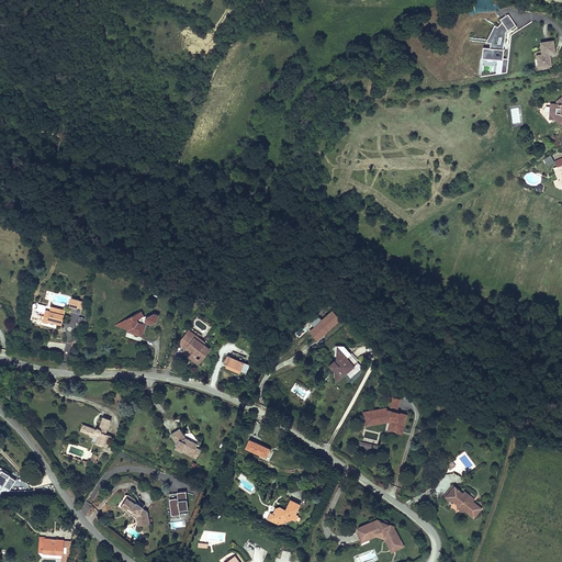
[(508,30),(503,20),(498,25),(495,23),(486,41),(491,42),(491,46),(483,45),(482,57),(503,60),(501,74),(507,72),(509,59),(503,58),(506,31),(508,30)]
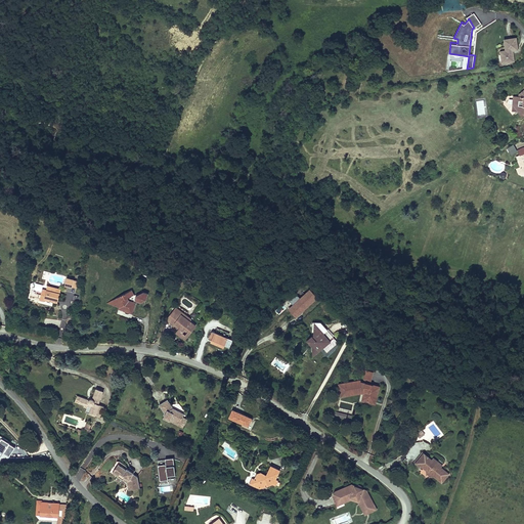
[(517,48),(516,40),(514,39),(507,40),(505,42),(507,51),(504,51),(501,53),(503,60),(505,62),(513,61),(514,59),(513,53),(512,53),(511,50),(513,50),(516,49),(517,48)]
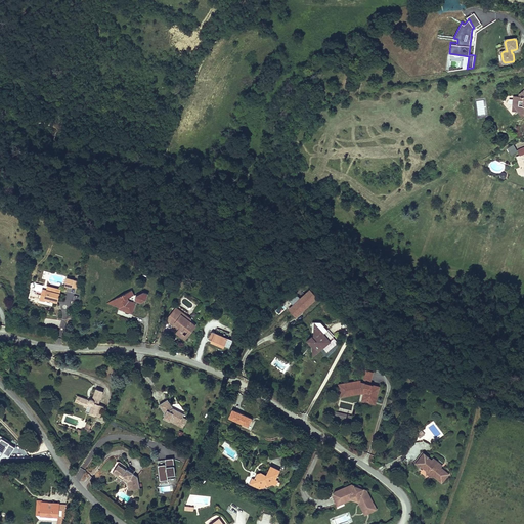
[(523,91),(522,91),(519,94),(519,96),(515,96),(515,101),(513,103),(513,107),(518,114),(520,112),(523,116),(523,91)]
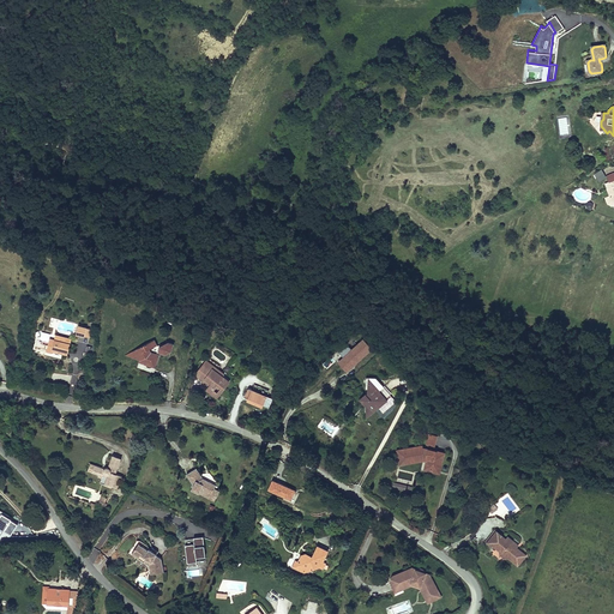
[(594,174),(599,182),(606,178),(601,169),(594,174)]
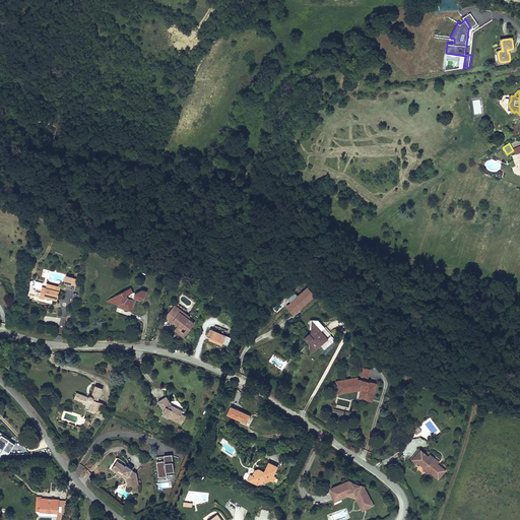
[(75,286),(77,278),(65,275),(63,283),(75,286)]
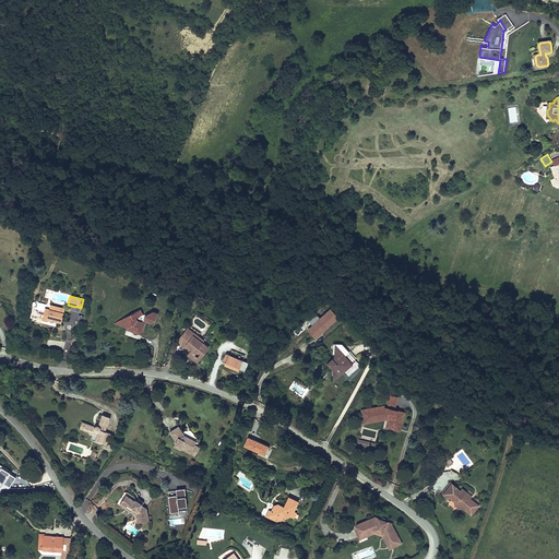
[(51,309),(47,308),(43,320),(48,321),(49,320),(57,322),(58,319),(63,321),(67,309),(61,307),(59,311),(51,309)]
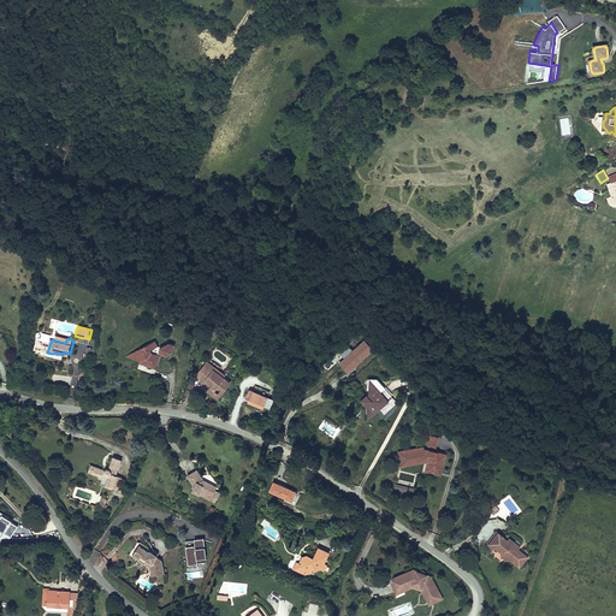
[(339,351),(347,360),(341,366),(348,373),(374,349),(365,338),(353,349),(348,344),(339,351)]
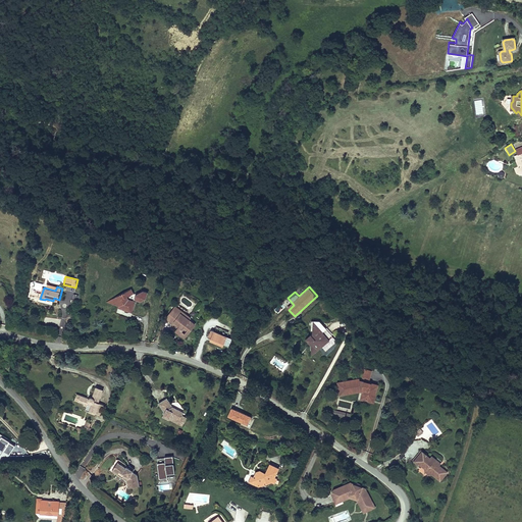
[(135,294),(133,289),(115,298),(116,300),(115,305),(119,306),(121,306),(121,307),(125,308),(123,311),(134,314),(138,303),(129,300),(128,298),(135,294)]
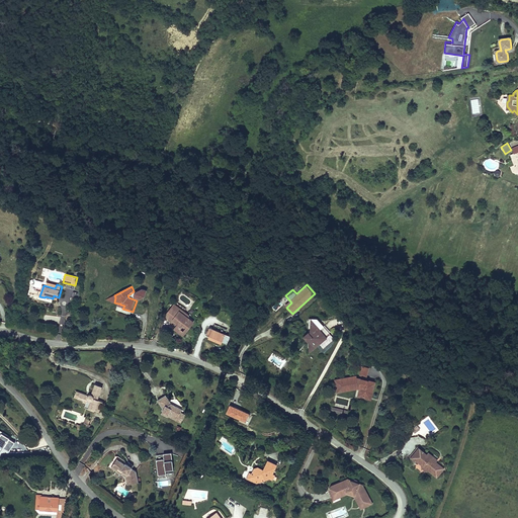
[(136,293),(135,297),(139,299),(140,297),(145,295),(148,296),(149,290),(145,289),(136,293)]
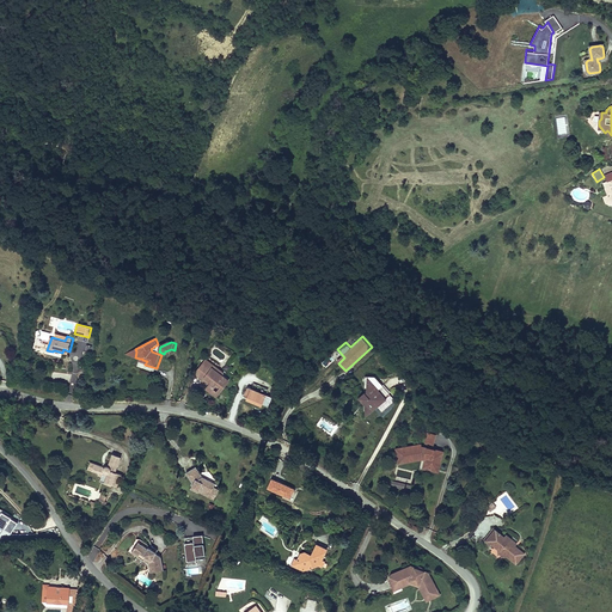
[(207,360),(203,365),(210,369),(216,368),(207,360)]
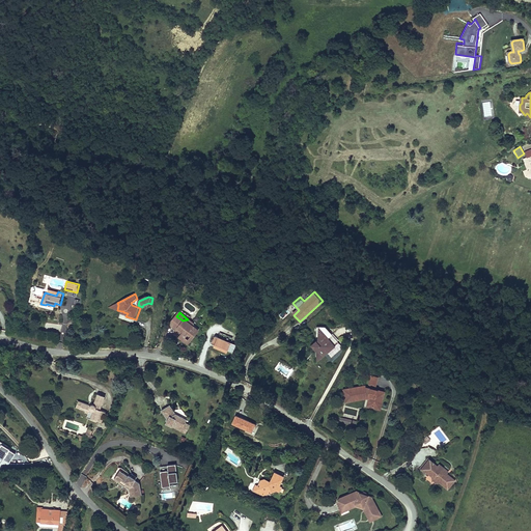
[(193,324),(188,319),(183,320),(176,316),(170,325),(176,330),(177,328),(184,333),(183,335),(187,338),(189,335),(193,338),(198,330),(194,327),(193,324)]
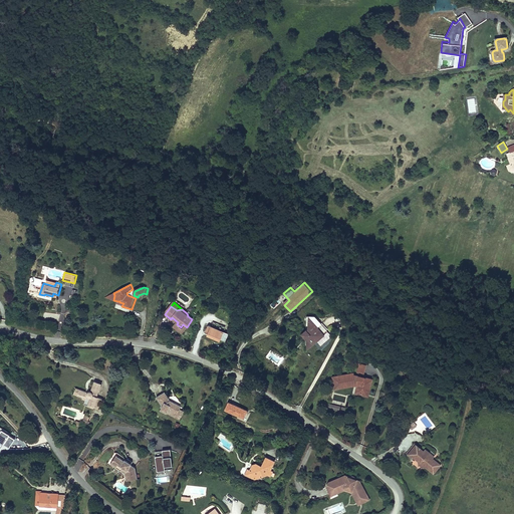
[(328,330),(315,315),(311,319),(313,321),(318,328),(318,330),(314,335),(317,339),(328,330)]
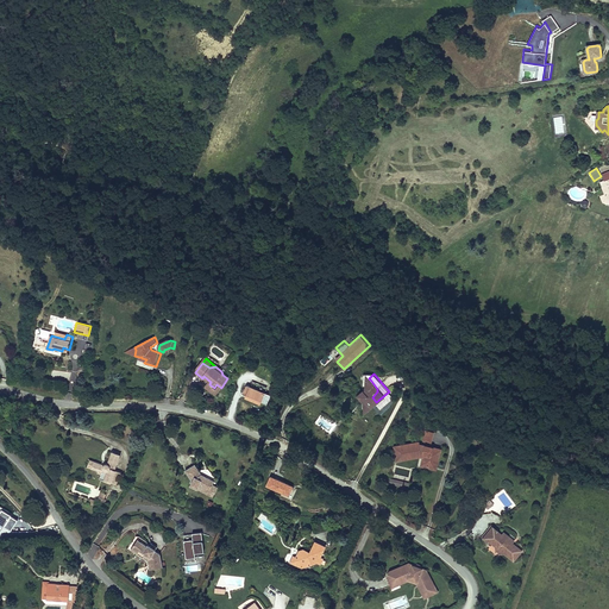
[(368,397),(370,395),(366,390),(368,383),(371,381),(369,378),(366,375),(364,394),(360,396),(365,402),(369,399),(368,397)]
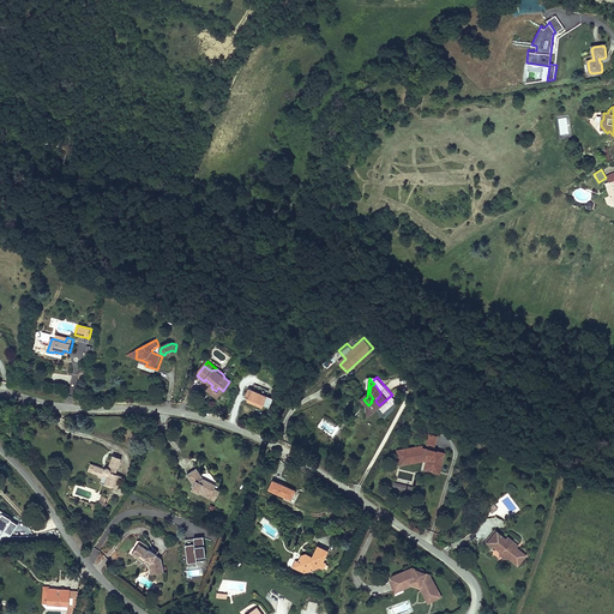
[(379,405),(375,401),(380,395),(380,392),(374,384),(371,386),(369,393),(373,398),(371,401),(372,402),(368,405),(366,413),(368,415),(379,405)]
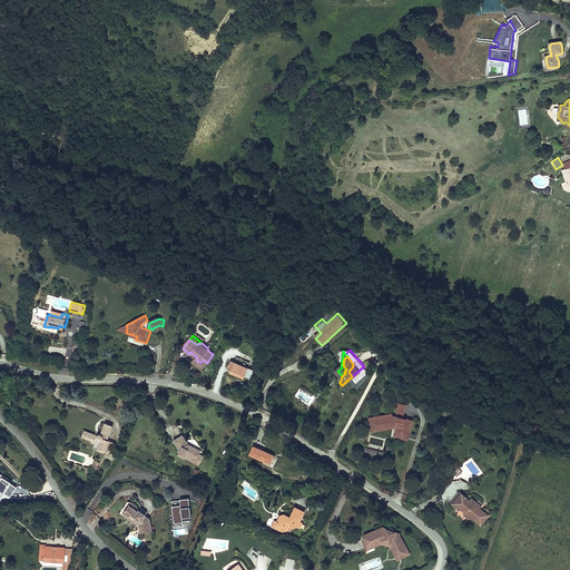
[(202,370),(207,363),(203,360),(200,363),(196,360),(193,363),(202,370)]
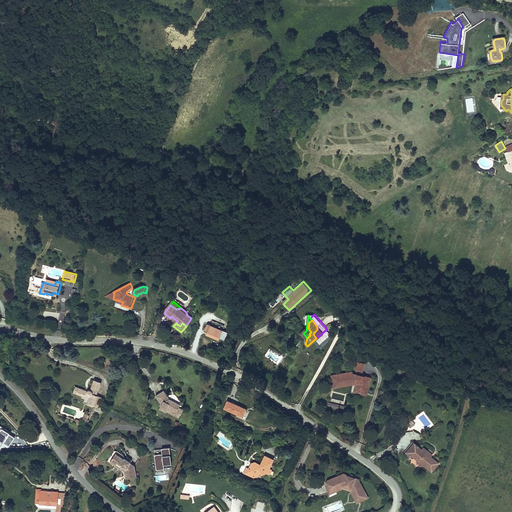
[(206,324),(203,334),(220,339),(223,330),(206,324)]
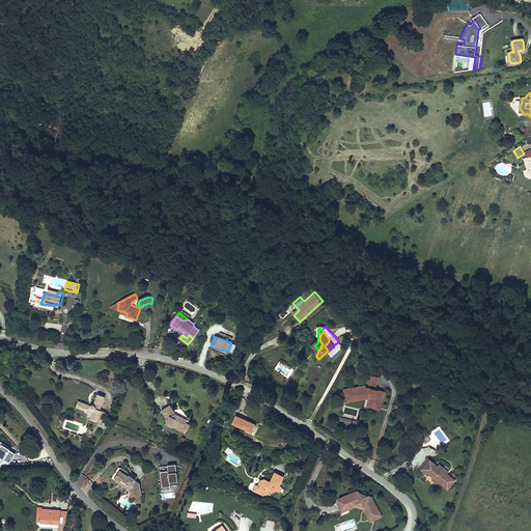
[(332,356),(343,346),(339,341),(328,351),(332,356)]
